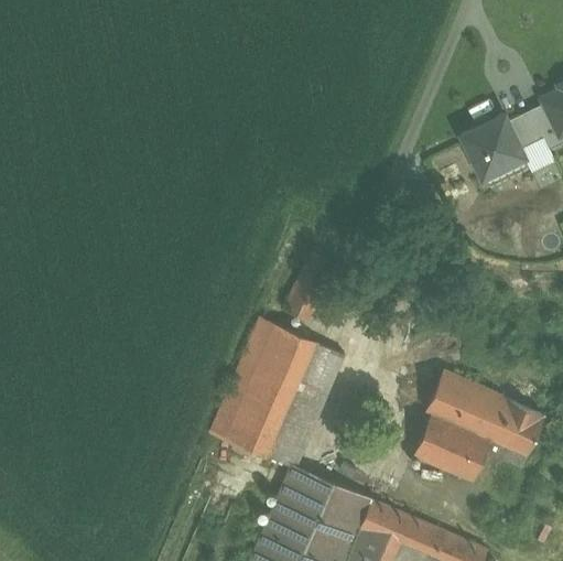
[(562,90),(542,100),(561,138),(562,137),(562,90)]
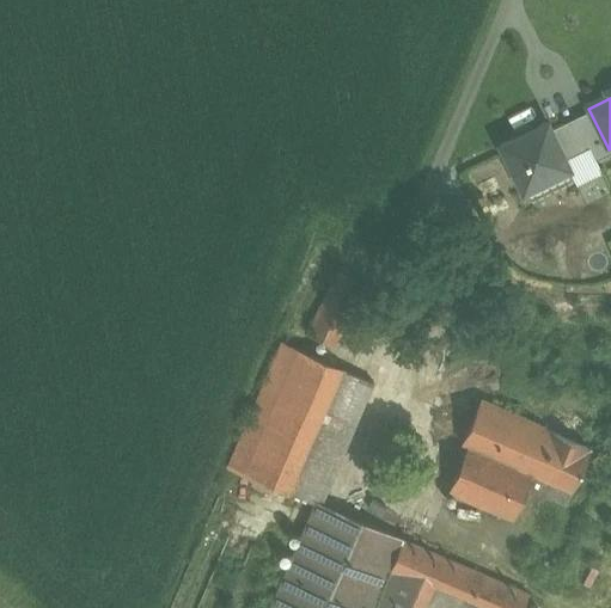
[(548,126),(502,148),(525,192),(569,171),(555,141),(548,126)]
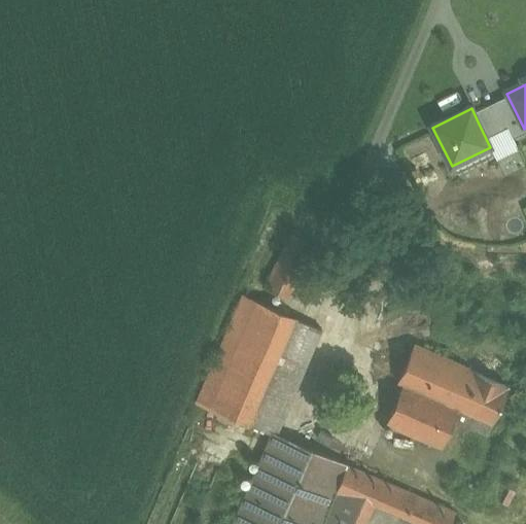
[(315,249),(290,237),(266,289),(289,301),(315,249)]
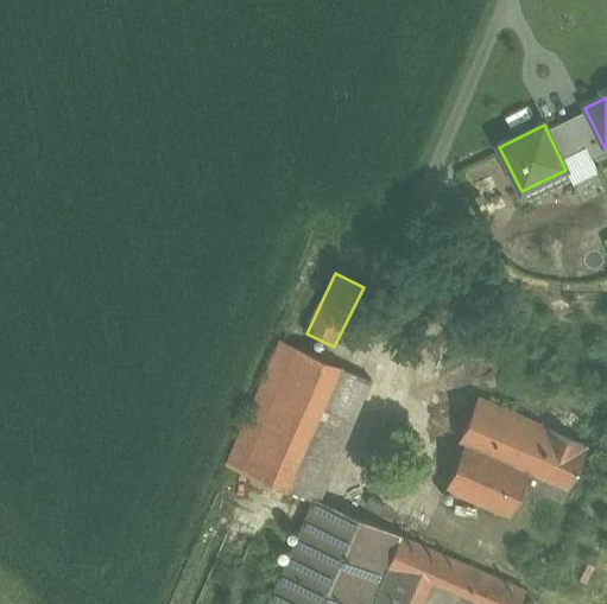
[(372,382),(282,344),(229,466),(315,503),(320,506),(321,503),(372,382)]
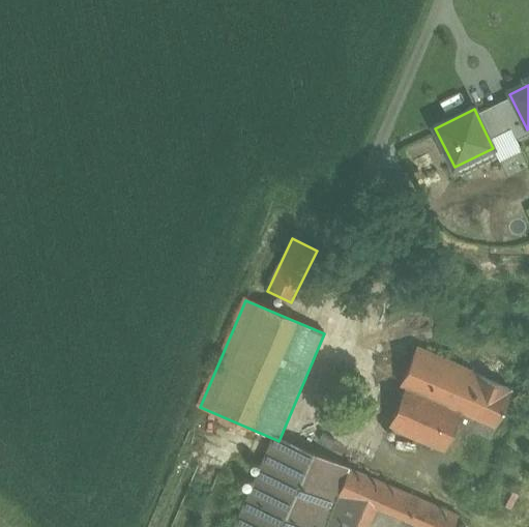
[(490,342),(475,376),(452,367),(446,380),(458,392),(450,408),(446,407),(430,445),(445,452),(458,425),(492,439),(527,357),(490,342)]
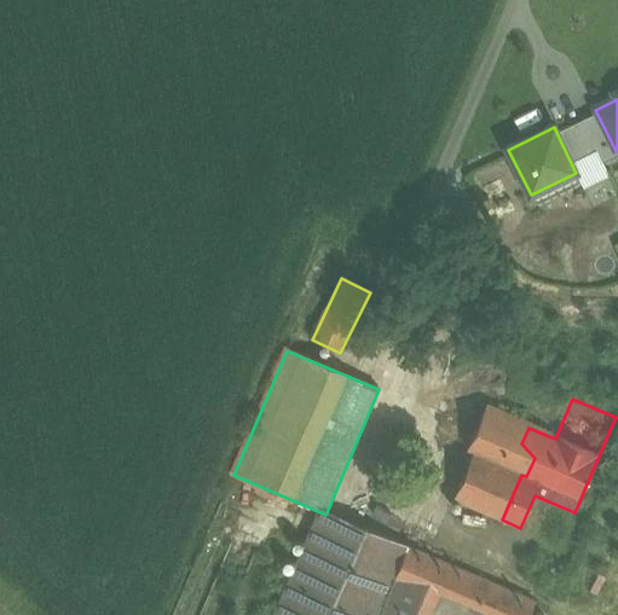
[(529,428),(486,410),(486,411),(469,451),(474,453),(455,499),(502,520),(521,475),(526,476),(535,458),(521,444),(529,428)]
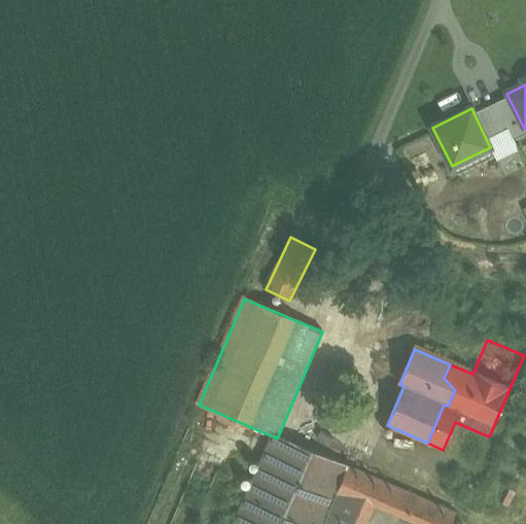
[(324,523),(349,467),(278,437),(277,439),(273,437),(234,523),(324,523)]
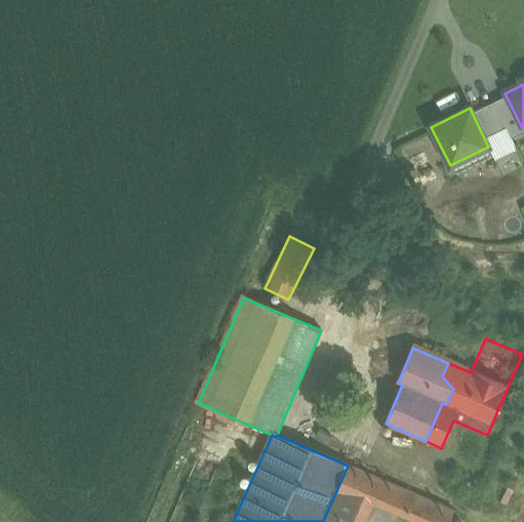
[(414,495),(348,466),(323,521),(450,521),(454,513),(414,496),(414,495)]
